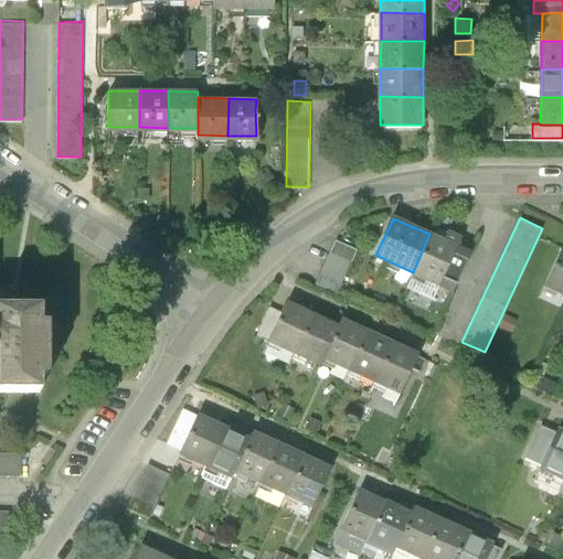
[(470,253),(456,246),(460,237),(446,230),(442,240),(429,234),(413,272),(453,289),(470,253)]
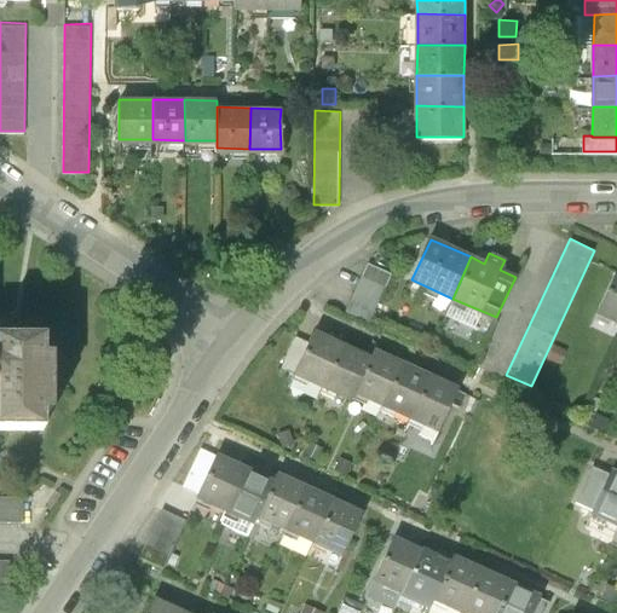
[(367,260),(345,308),(369,321),(392,271),(367,260)]
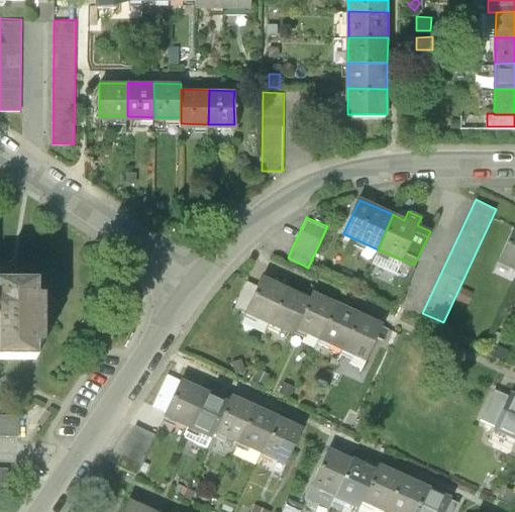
[(514,225),(513,225),(495,263),(514,271),(514,225)]
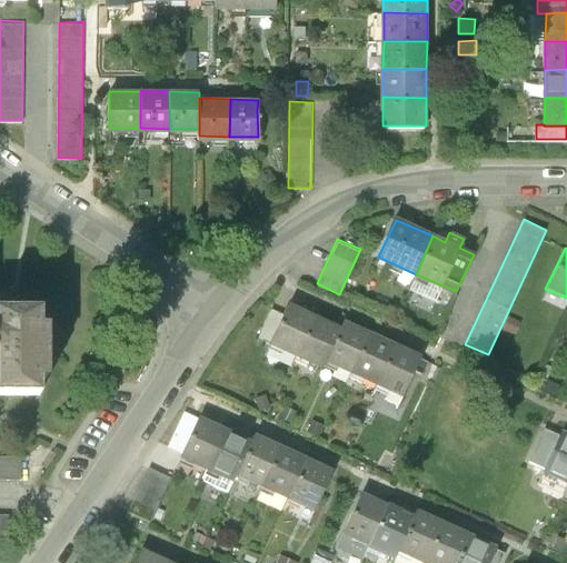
[(314,315),(288,303),(282,313),(270,341),(269,343),(296,355),(314,315)]
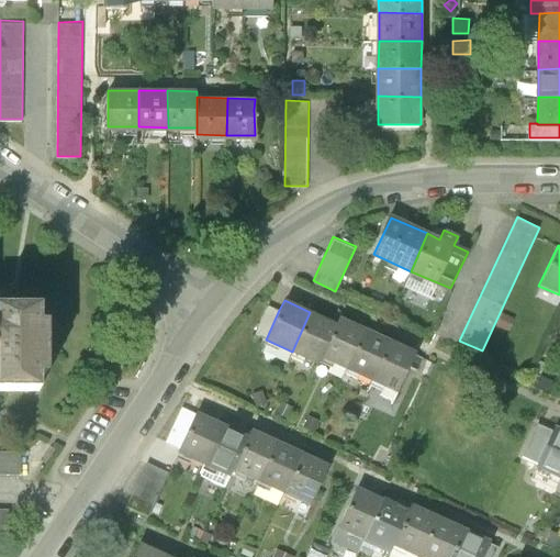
[(268,305),(256,332),(267,337),(279,310),(268,305)]
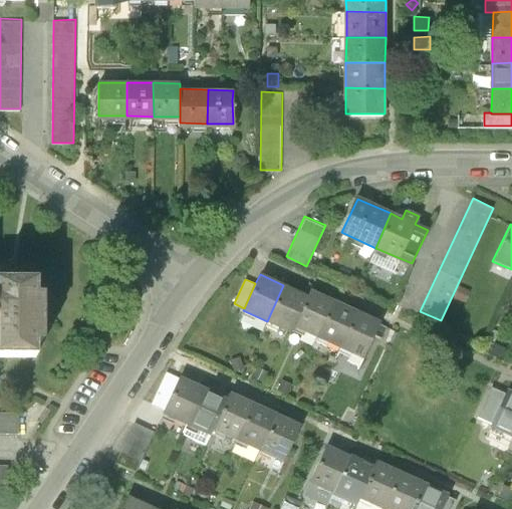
[(0,357),(37,357),(37,342),(43,342),(42,296),(37,297),(37,280),(0,280),(0,357)]
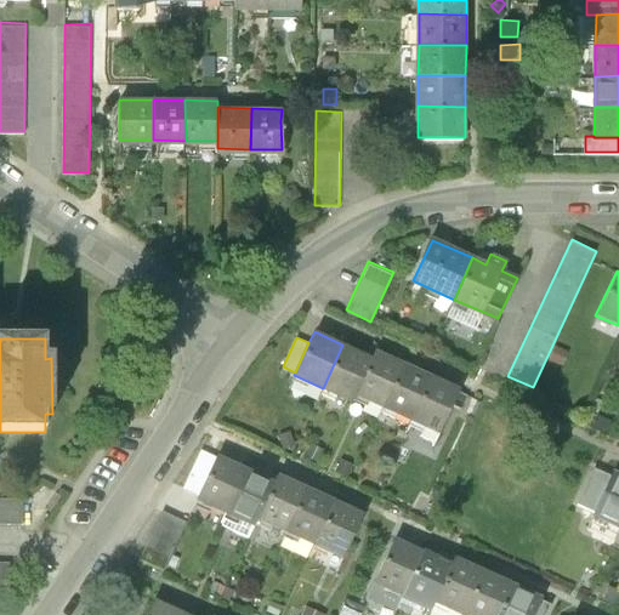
[(372,357),(342,345),(323,388),(351,400),(355,394),(372,357)]
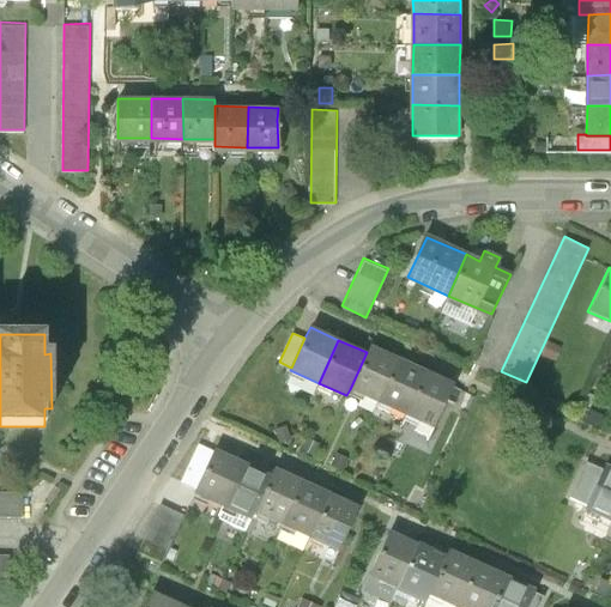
[(398,357),(370,345),(367,352),(350,389),(377,401),(398,357)]
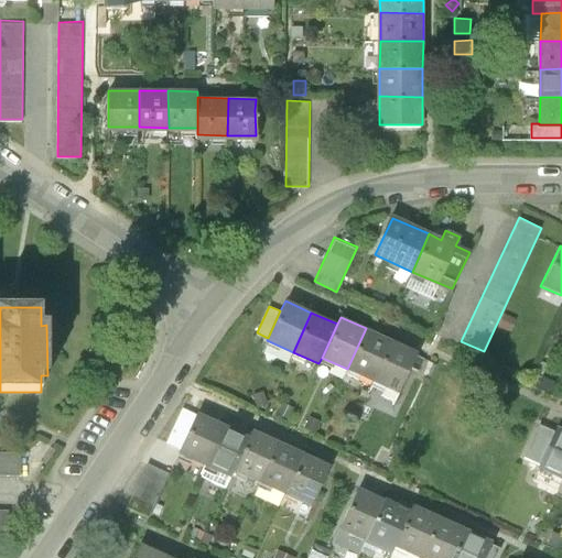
[(391,340),(366,328),(347,369),(373,381),(391,340)]
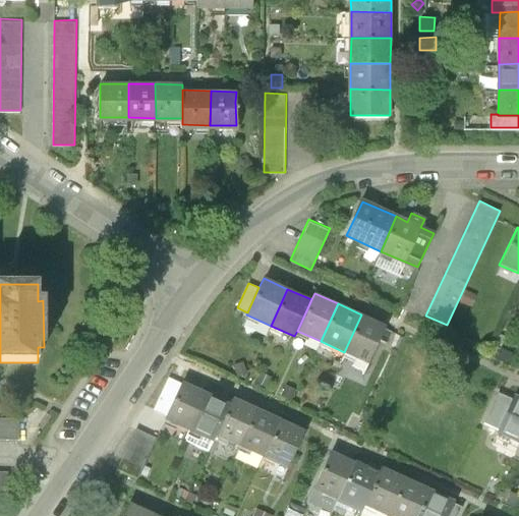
[(385,326),(361,314),(344,352),(367,363),(385,326)]
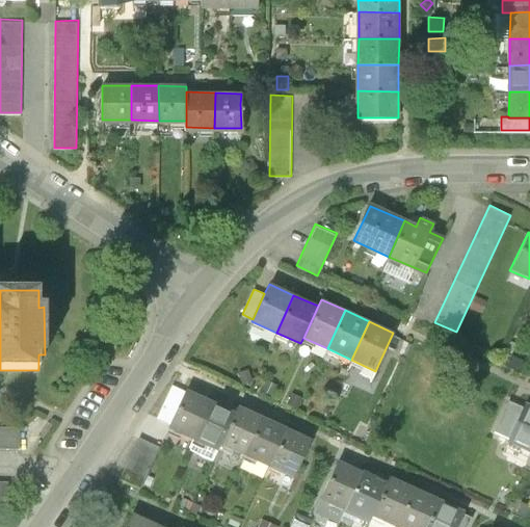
[(210,402),(186,391),(181,400),(169,427),(193,439),(210,402)]
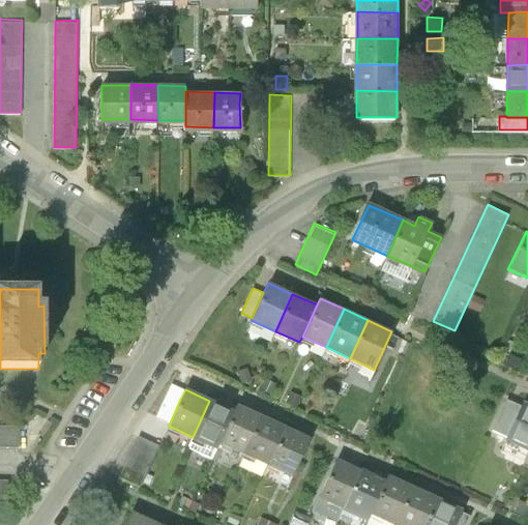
[(527,403),(523,401),(521,404),(507,398),(493,429),(506,435),(505,438),(527,447),(527,403)]
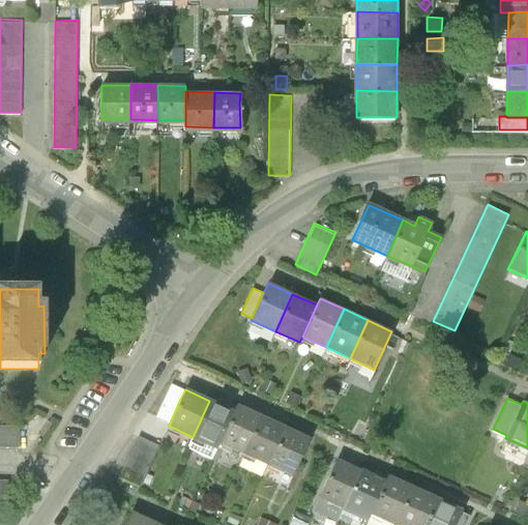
[(234,412),(209,401),(193,437),(216,448),(220,440),(234,412)]
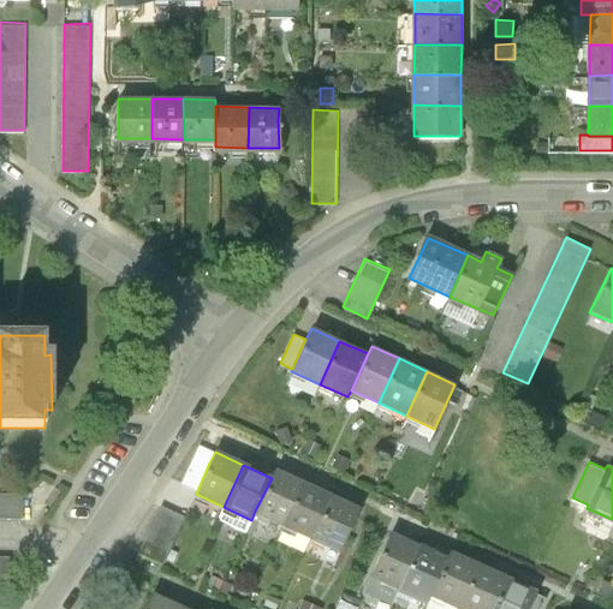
[(303,482),(275,470),(272,478),(255,511),(283,525),(303,482)]
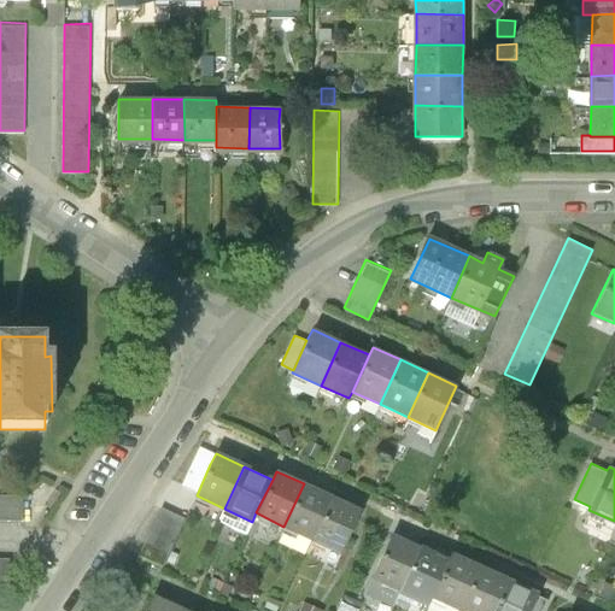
[(332,497),(304,483),(283,527),(311,540),(332,497)]
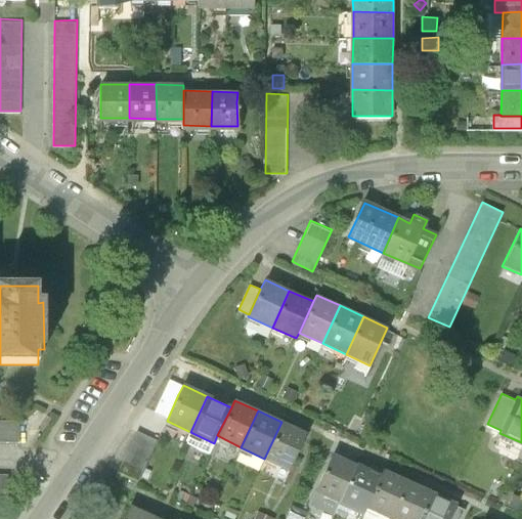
[(19,420),(0,419),(0,438),(20,439),(19,420)]
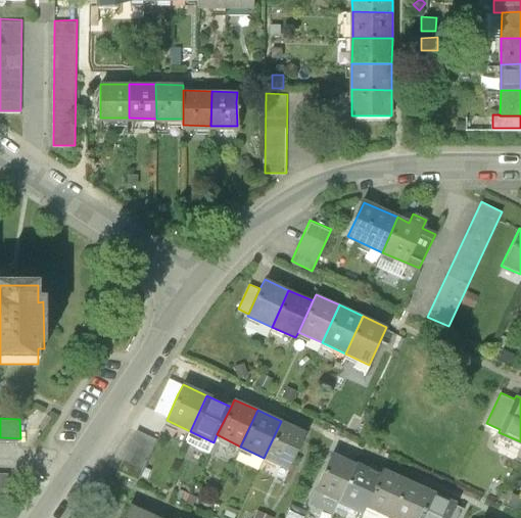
[(304,432),(281,421),(264,458),(288,469),(304,432)]
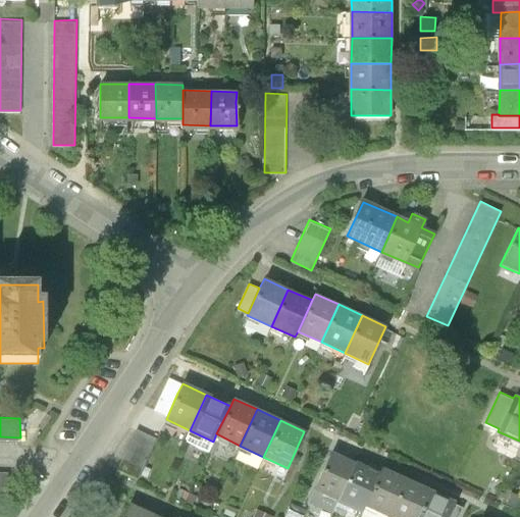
[(136,427),(116,468),(138,478),(157,437),(136,427)]
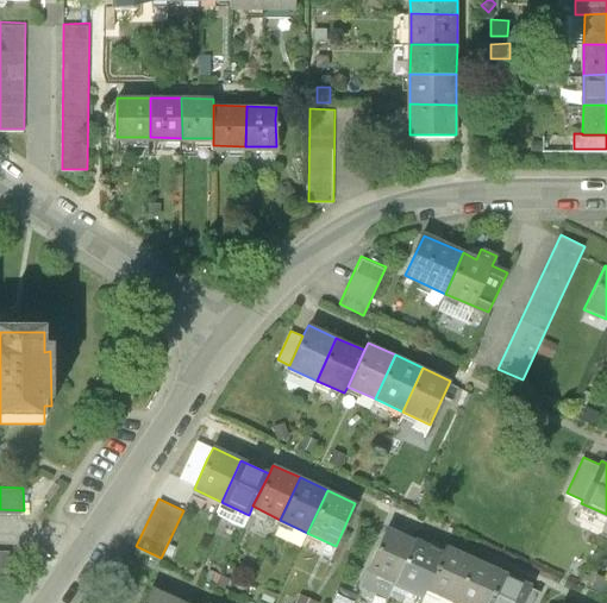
[(415,541),(387,528),(368,569),(395,582),(415,541)]
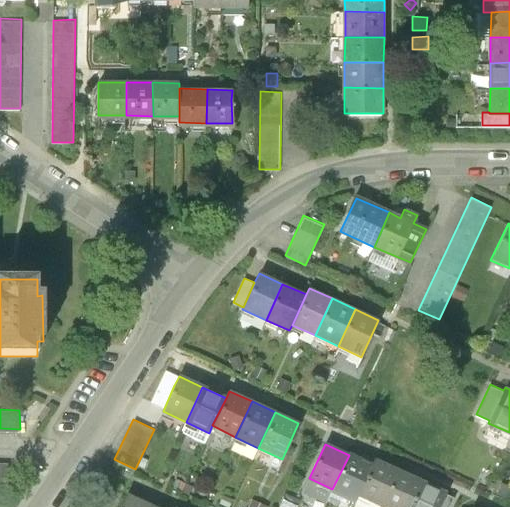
[(372,465),(349,455),(332,489),(355,500),(359,493),(372,465)]
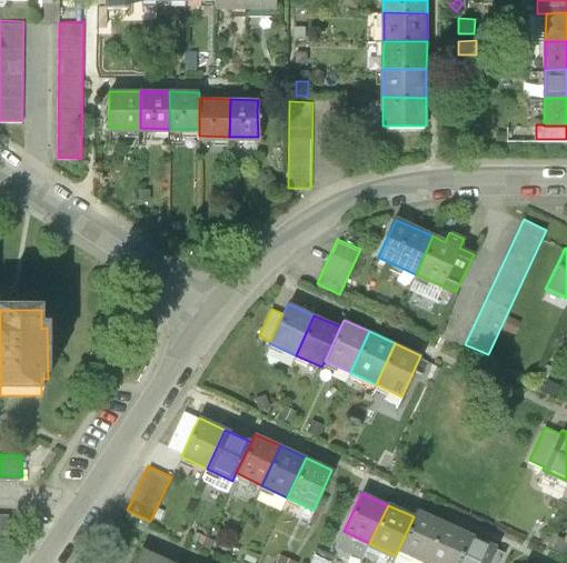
[(443,521),(417,510),(414,516),(399,548),(424,560),(443,521)]
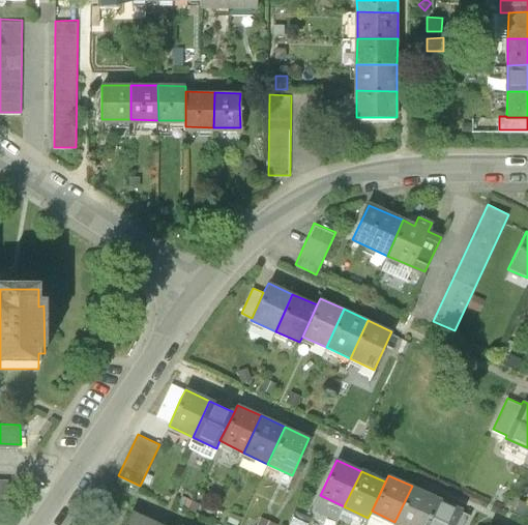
[(422,524),(436,497),(412,486),(394,522),(401,524),(422,524)]
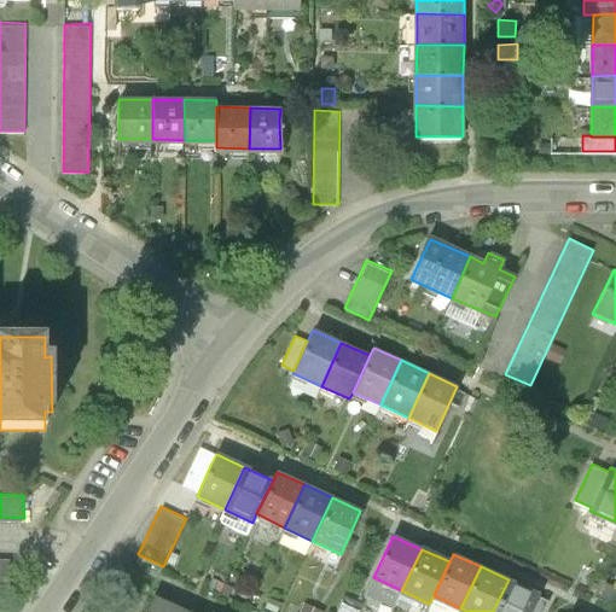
[(542,611),(550,600),(509,580),(493,611),(542,611)]
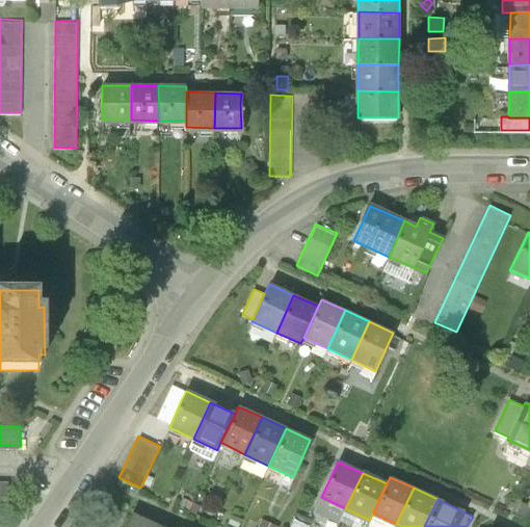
[(154,526),(155,526),(131,515),(126,525),(125,526),(154,526)]
